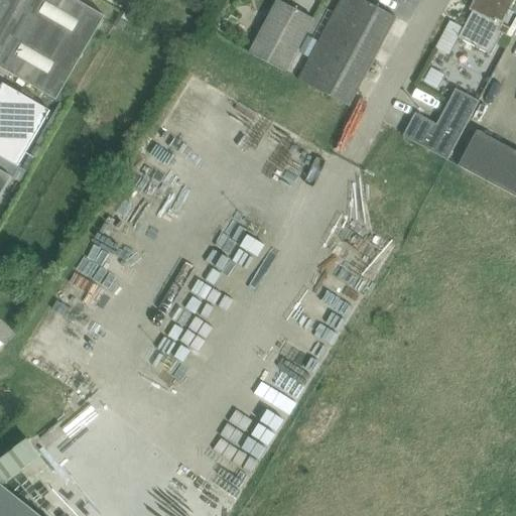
[(0,67),(56,100),(105,17),(76,0),(1,0),(0,3),(0,67)]
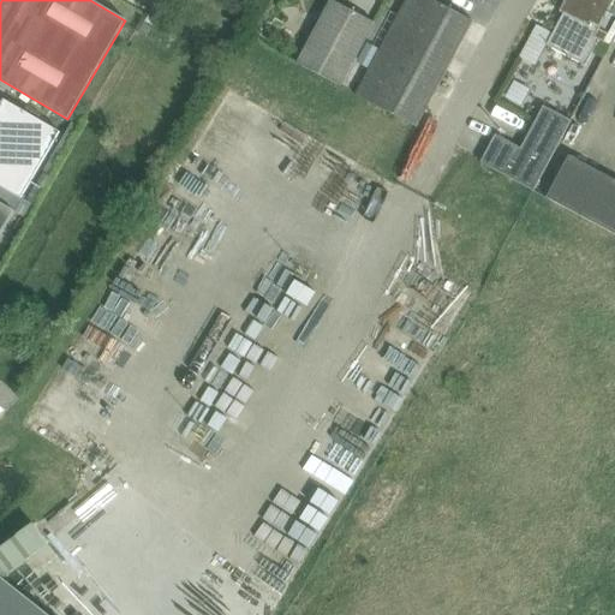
[(473,22),(452,10),(433,0),(405,0),(356,95),(417,127),(473,22)]
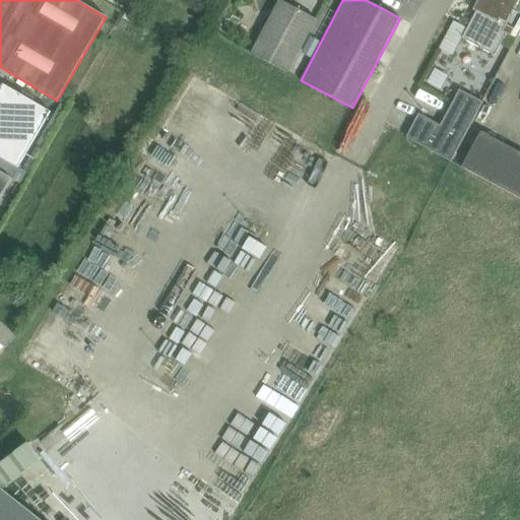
[(507,25),(513,12),(519,0),(477,0),(473,10),(476,11),(462,39),(496,56),(507,34),(511,36),(514,29),(507,25)]
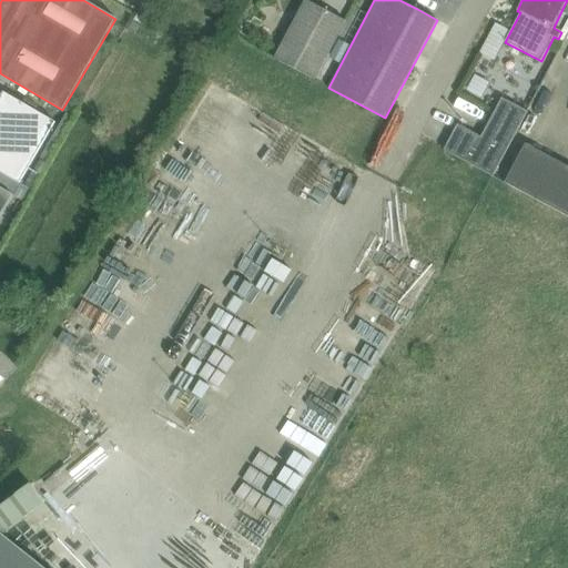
[(314,80),(345,22),(306,1),(275,60),(314,80)]
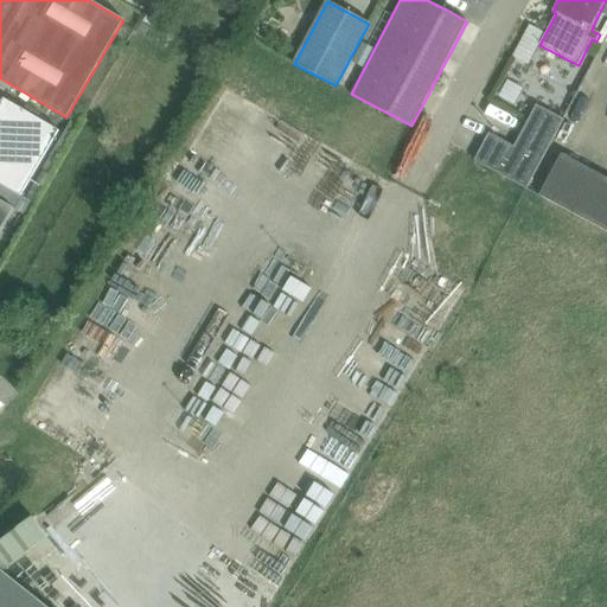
[(5,98),(0,106),(0,183),(21,196),(59,131),(5,98)]
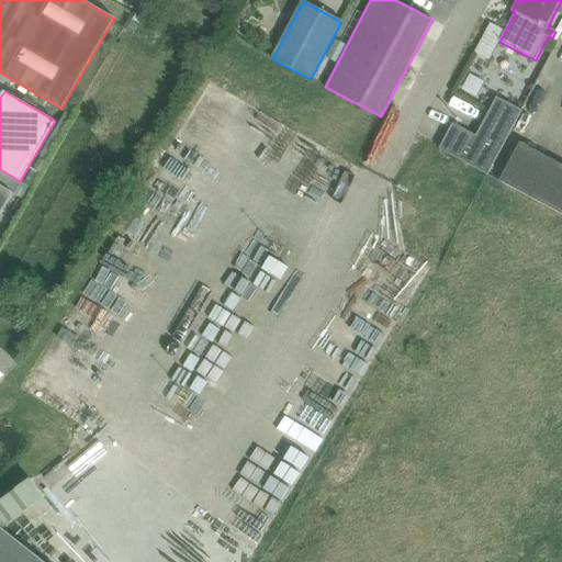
[(446,136),(439,149),(487,175),(521,110),(497,97),(476,135),(453,123),(446,136)]
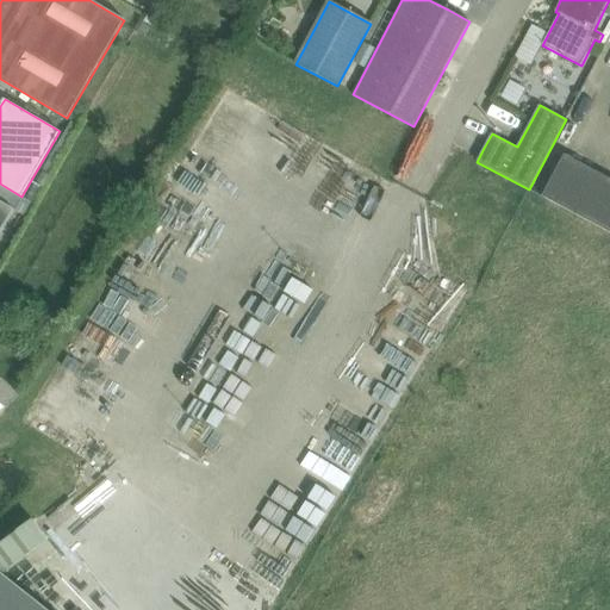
[(197,132),(194,185),(222,186),(222,179),(232,179),(234,155),(212,154),(212,143),(225,143),(225,134),(197,132)]
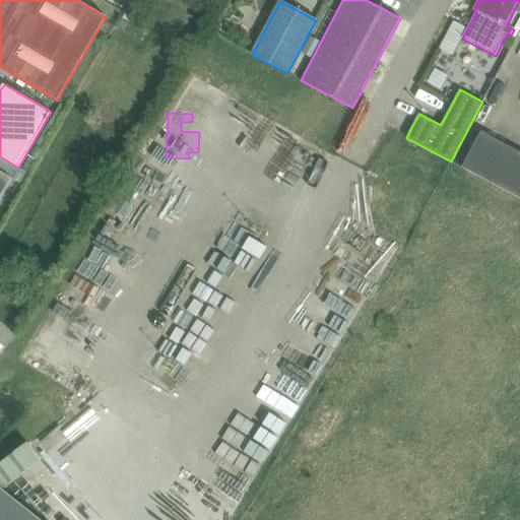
[(519,199),(519,152),(481,132),(462,168),(519,199)]
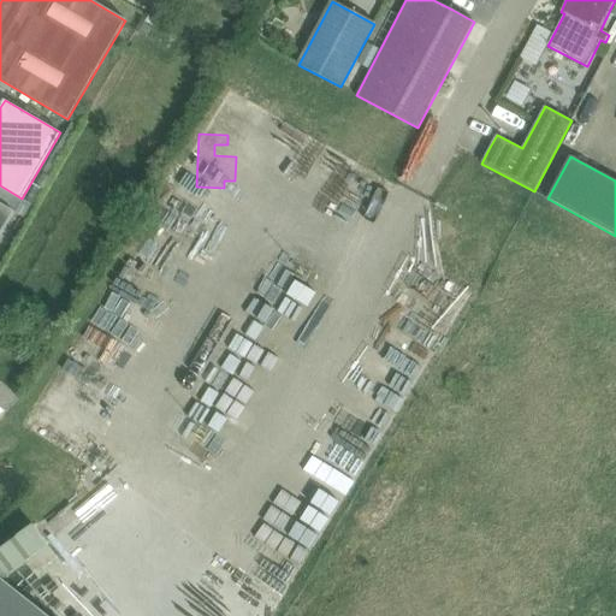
[(0,237),(15,212),(0,202),(0,237)]
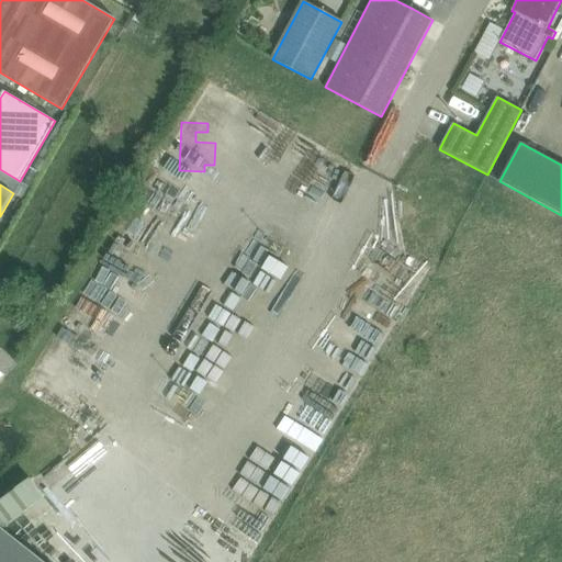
[(0,561),(44,561),(4,530),(45,498),(31,479),(0,502),(0,561)]
